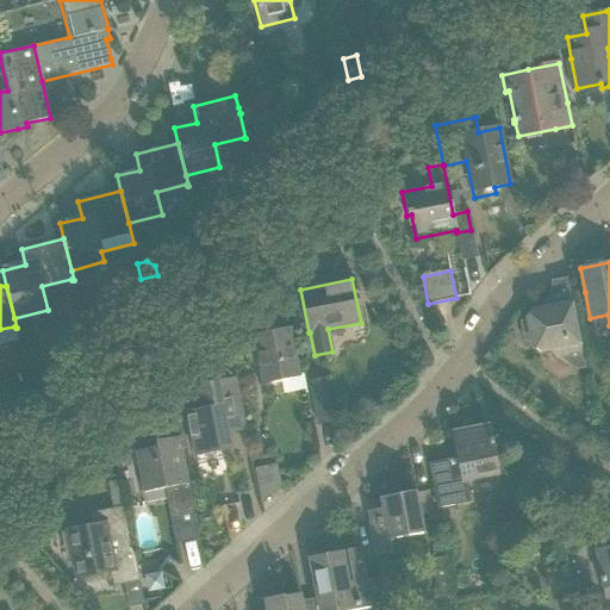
[(570,287),(553,291),(554,298),(547,299),(540,310),(531,311),(527,318),(527,319),(522,321),(526,342),(531,341),(533,347),(539,352),(547,350),(567,363),(583,360),(570,287)]
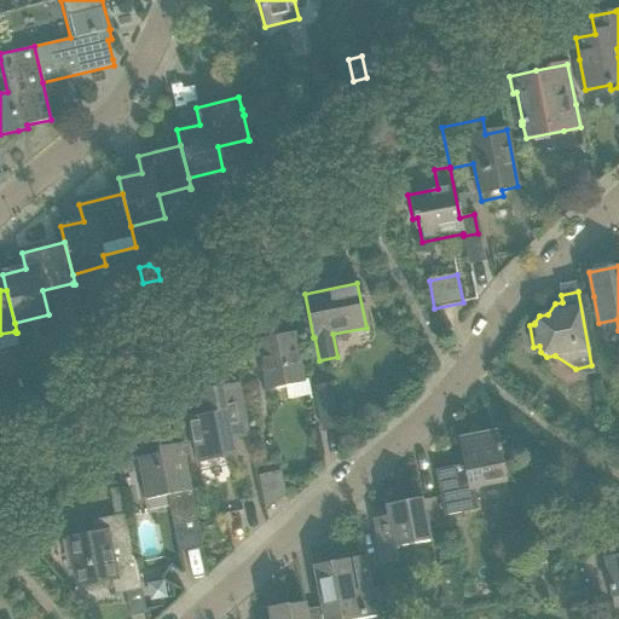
[(94,320),(85,323),(88,339),(102,335),(99,324),(94,320)]
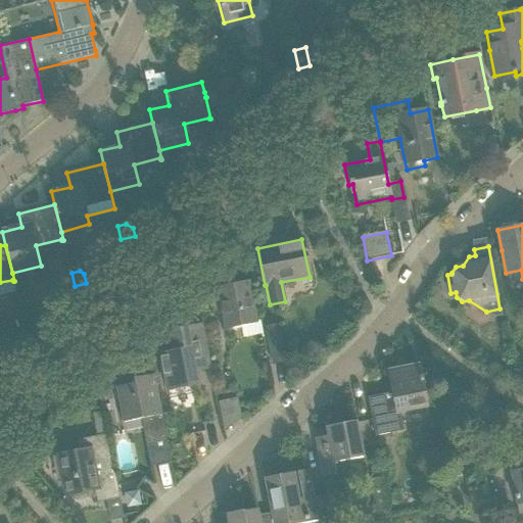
[(240,325),(242,337),(262,333),(259,321),(255,322),(247,282),(217,288),(225,328),(240,325)]
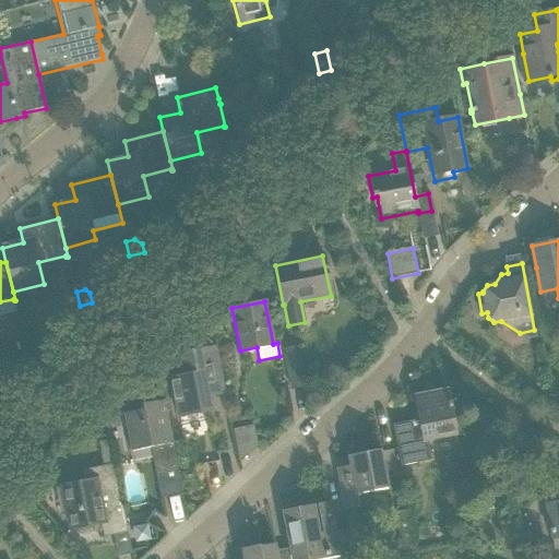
[(197,328),(163,359),(163,360),(165,359),(167,363),(166,364),(168,375),(170,375),(171,379),(170,379),(178,417),(213,411),(210,397),(225,394),(222,381),(215,347),(212,347),(211,343),(200,332),(199,333),(195,330),(197,329),(197,328)]
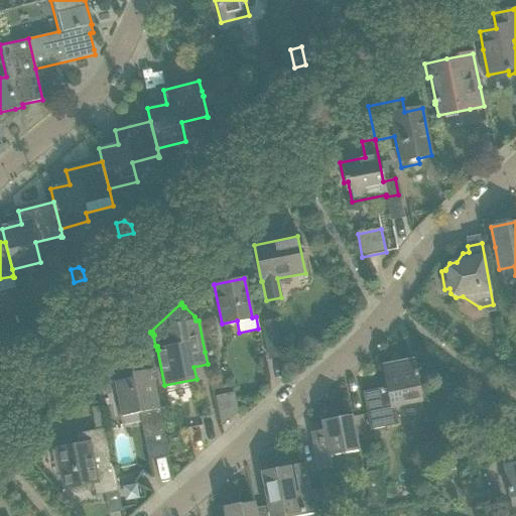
[(380,398),(378,390),(363,393),(370,430),(397,424),(394,407),(420,402),(415,377),(416,376),(415,372),(414,372),(412,361),(382,366),(388,396),(380,398)]
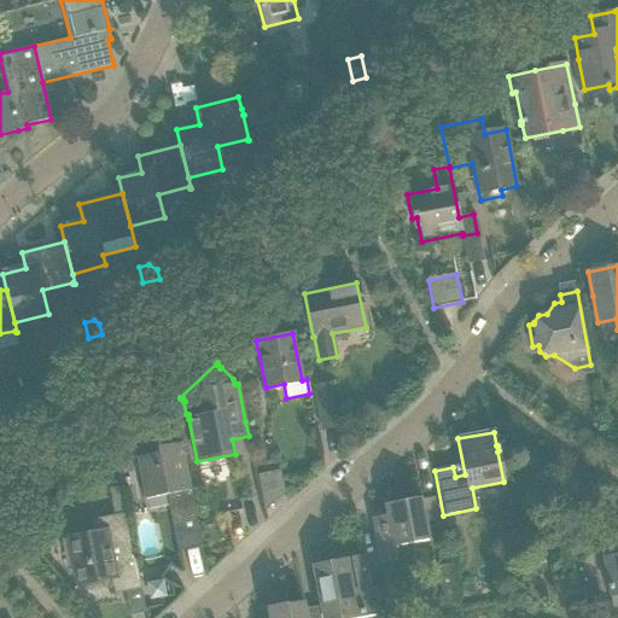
[(167,495),(178,551),(202,547),(181,442),(157,447),(158,453),(135,458),(144,499),(167,495)]
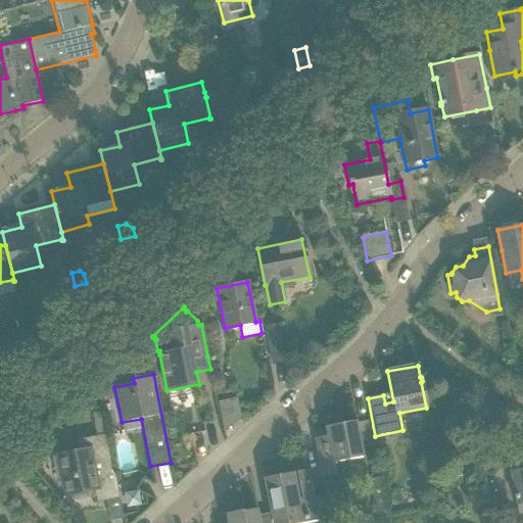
[(239,395),(220,400),(226,424),(245,419),(239,395)]
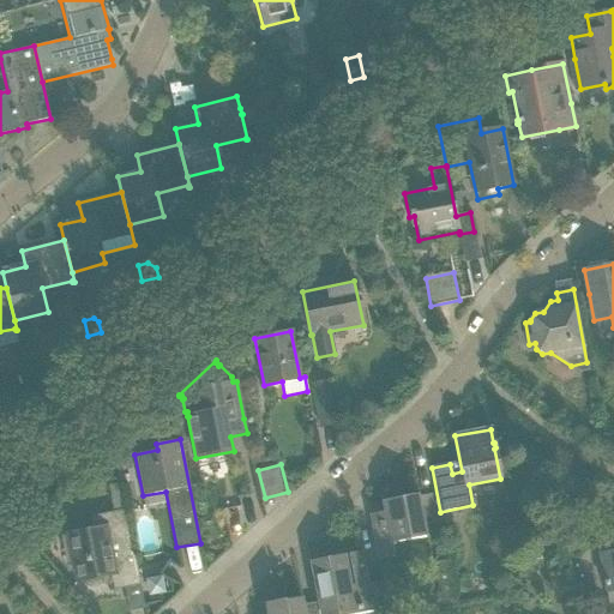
[(368,516),(373,540),(377,561),(395,558),(392,546),(427,539),(417,494),(380,501),(383,513),(368,516)]
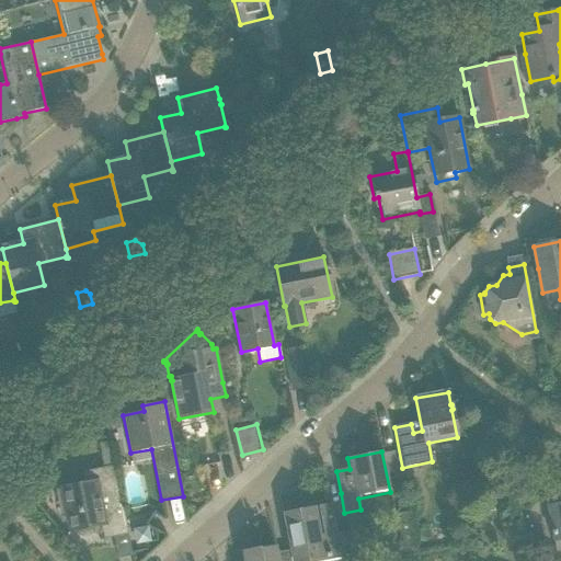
[(111,524),(114,537),(128,535),(115,466),(93,470),(95,482),(61,489),(70,531),(99,526),(111,524)]
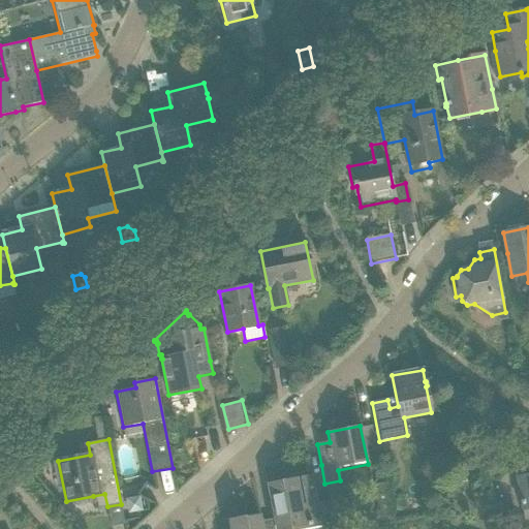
[(528,474),(516,477),(524,520),(528,518),(528,474)]
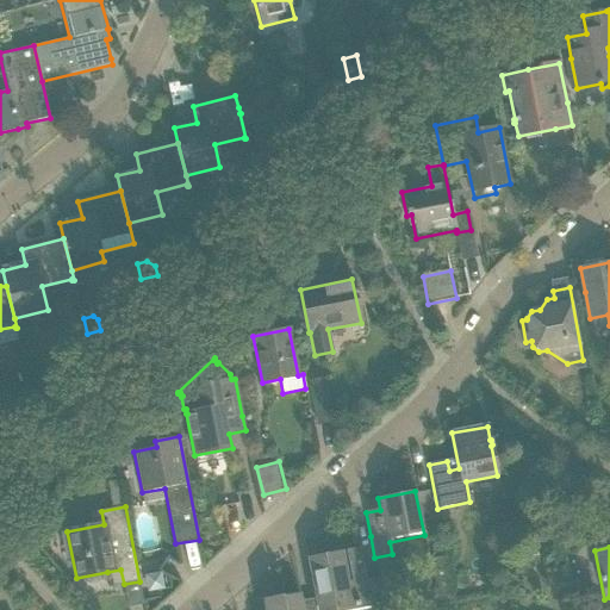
[(342,553),(309,560),(313,583),(317,598),(318,609),(330,609),(332,609),(369,609),(365,580),(366,580),(360,549),(342,553)]
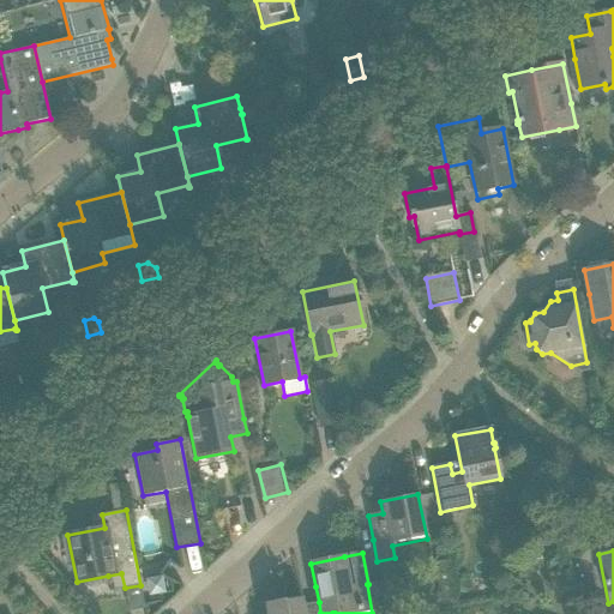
[(432,564),(441,611),(457,607),(449,560),(432,564)]
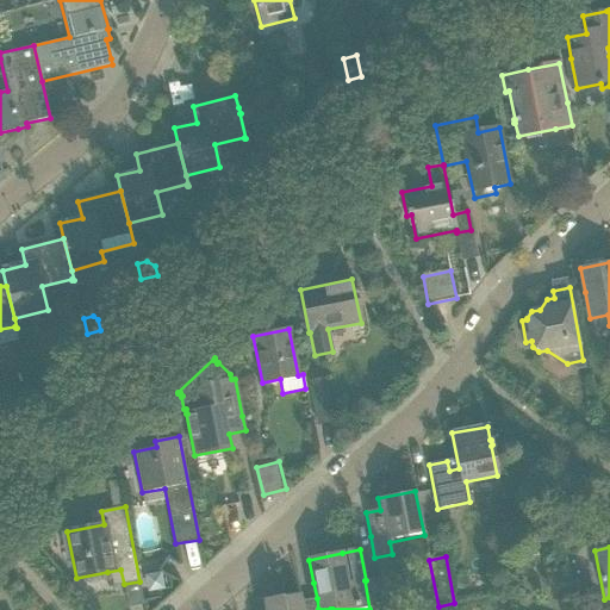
[(110,587),(124,584),(120,570),(107,572),(110,587)]
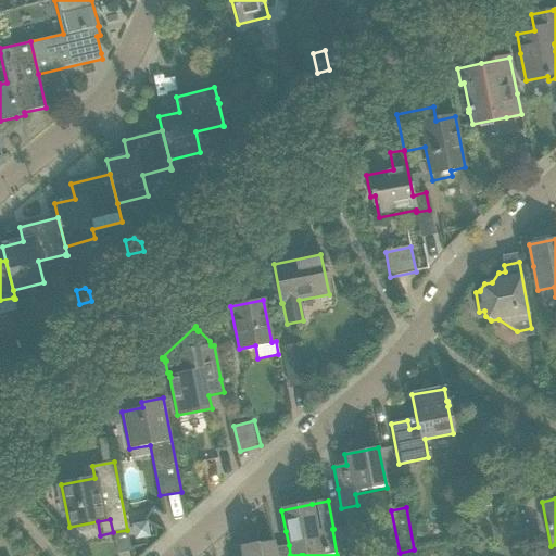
[(333,529),(332,529),(337,555),(352,555),(346,526),(333,529)]
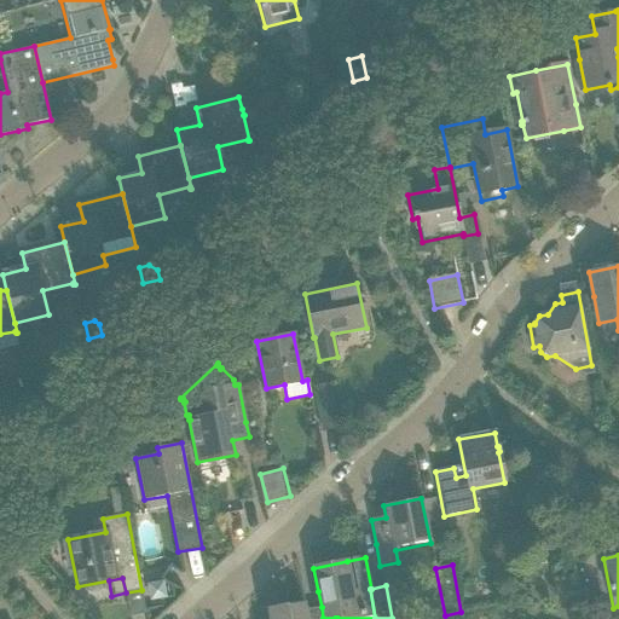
[(142,590),(126,593),(129,618),(142,618),(148,618),(142,590)]
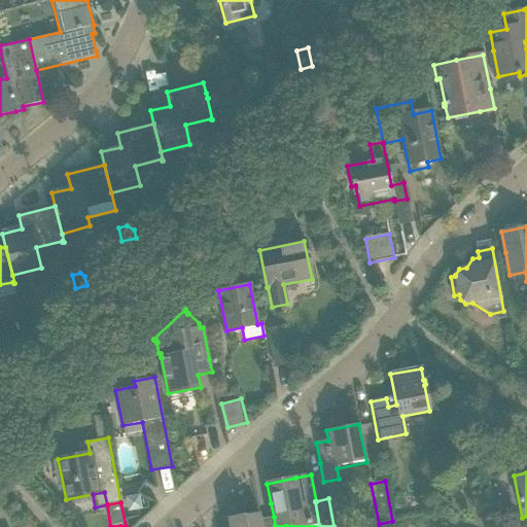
[(229,526),(261,526),(260,519),(259,514),(245,516),(245,515),(227,519),(229,526)]
